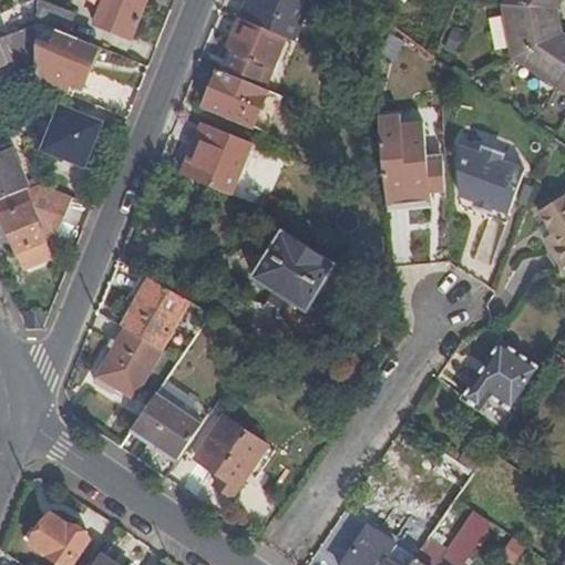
[(101,0),(92,24),(127,39),(142,0),(101,0)]
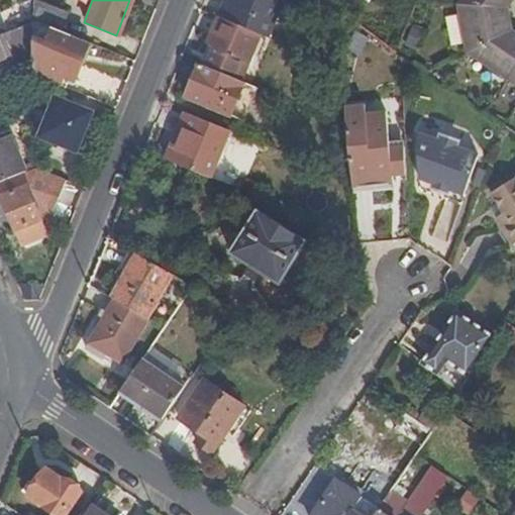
[(228,0),(227,2),(223,0),(217,15),(259,32),(263,34),(276,2),(278,0),(228,0)]
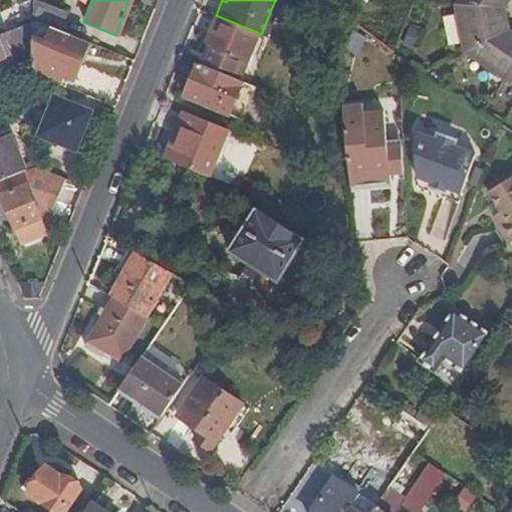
[(32,2),(32,21),(57,30),(63,13),(32,2)]
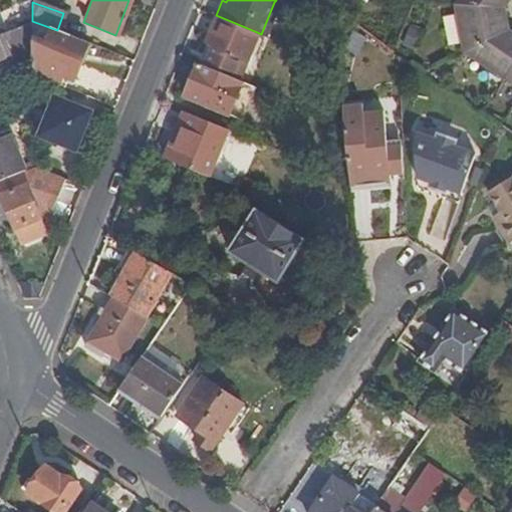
[(498,5),(453,2),(462,50),(502,30),(508,28),(504,13),(499,14),(498,5)]
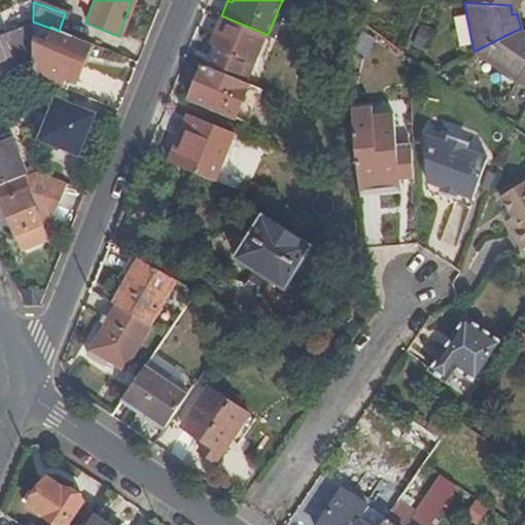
[(264,33),(221,15),(209,44),(216,47),(208,66),(243,80),(264,33)]
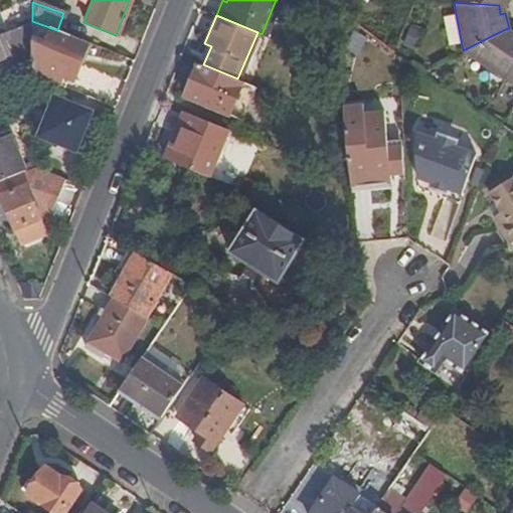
[(32,21),(1,33),(8,54),(30,60),(32,21)]
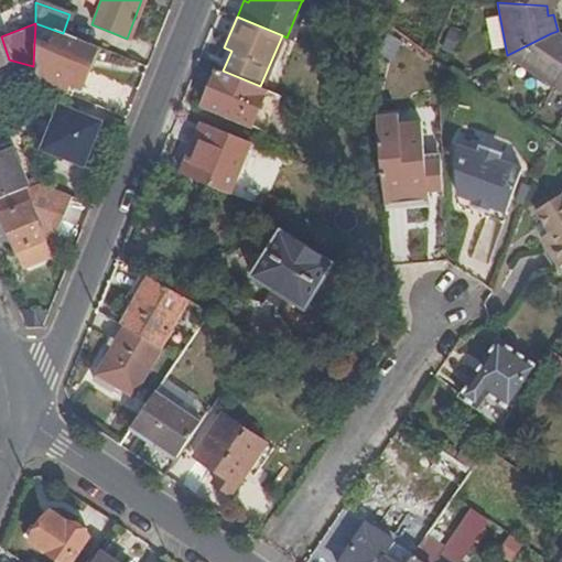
[(35,83),(54,89),(58,78),(78,87),(94,46),(63,33),(35,23),(33,66),(34,73),(35,83)]
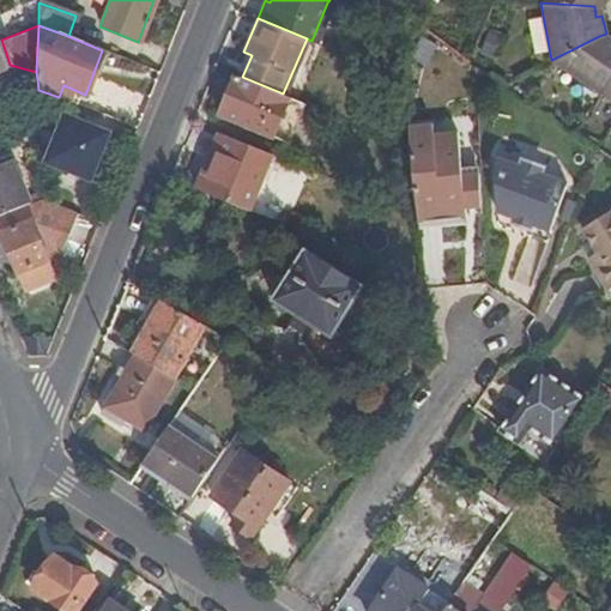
[(430,36),(422,30),(404,55),(413,61),(430,36)]
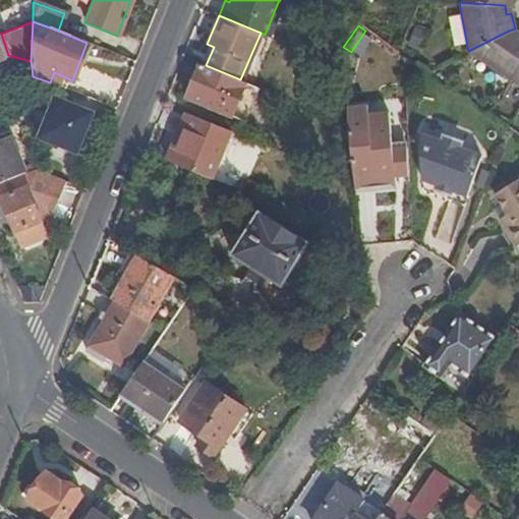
[(518,35),(518,31),(515,29),(509,31),(518,37),(518,35)]
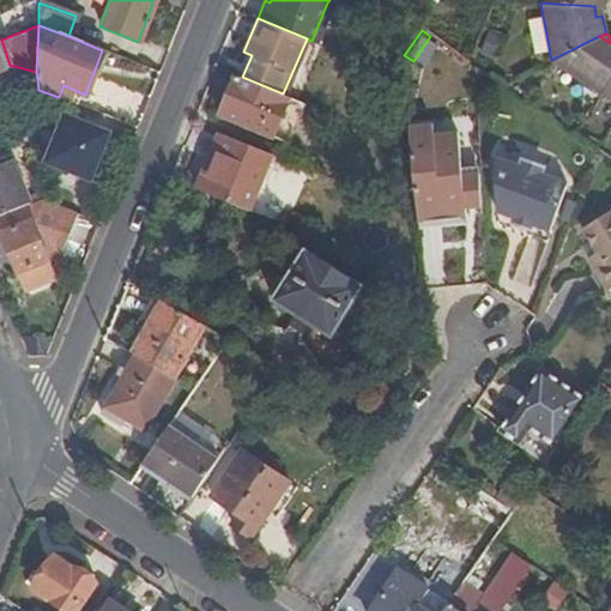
[(599,36),(551,60),(610,98),(610,41),(610,43),(599,36)]
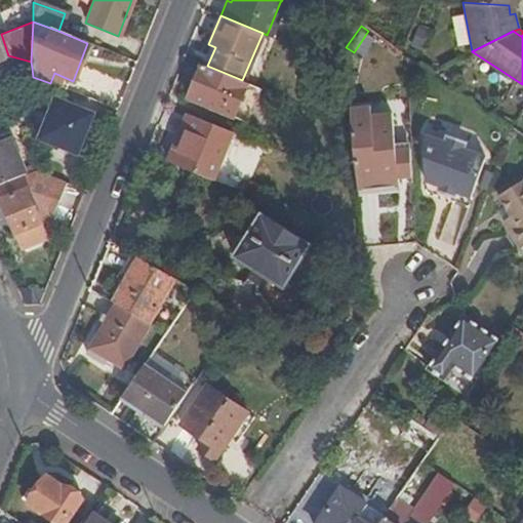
[(207,66),(201,63),(187,96),(232,115),(245,81),(242,80),(207,66)]
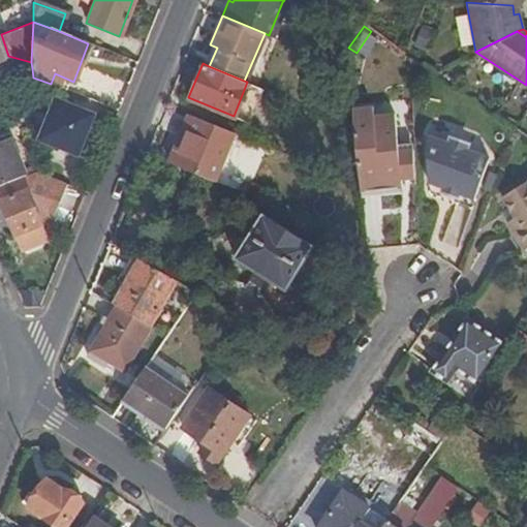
[(2,91),(0,91),(0,107),(8,105),(2,91)]
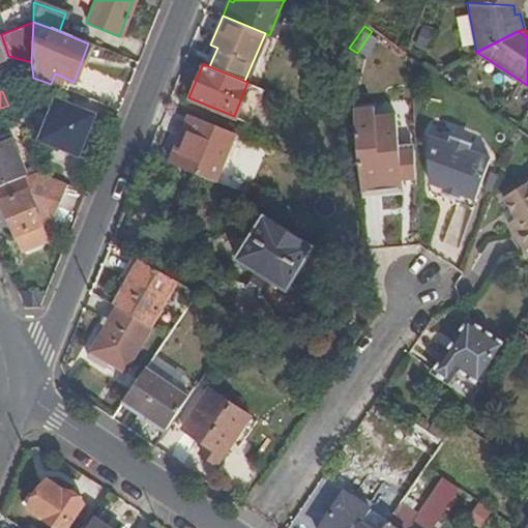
[(92,115),(56,99),(39,139),(77,153),(92,115)]
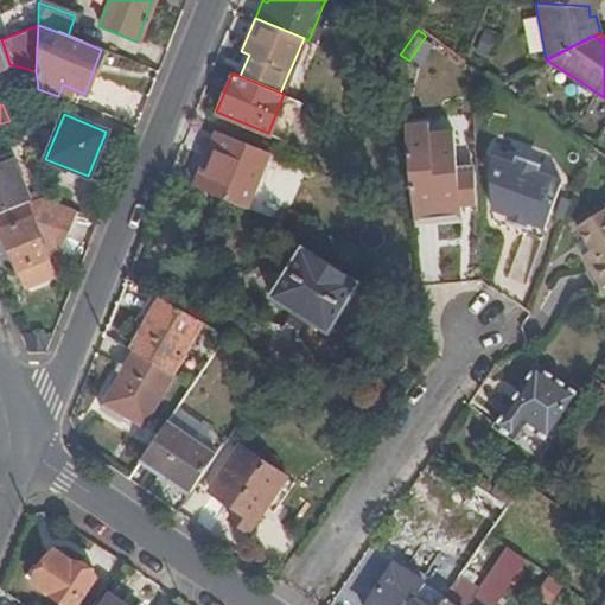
[(400,125),(403,142),(411,209),(412,221),(458,216),(457,207),(475,205),(471,171),(453,173),(449,131),(426,133),(424,122),(400,125)]
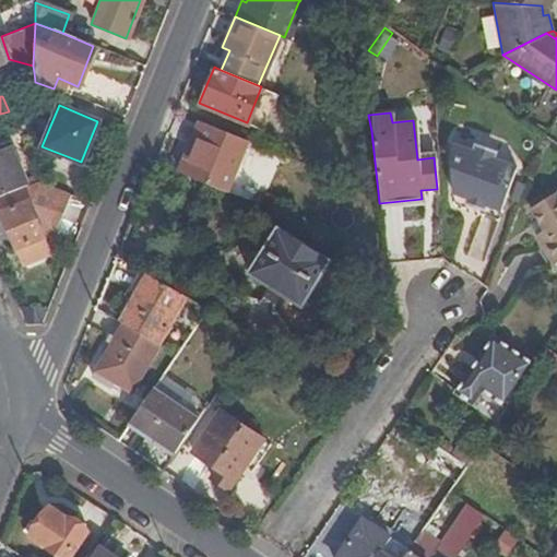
[(245,139),(198,119),(178,170),(224,189),(245,139)]
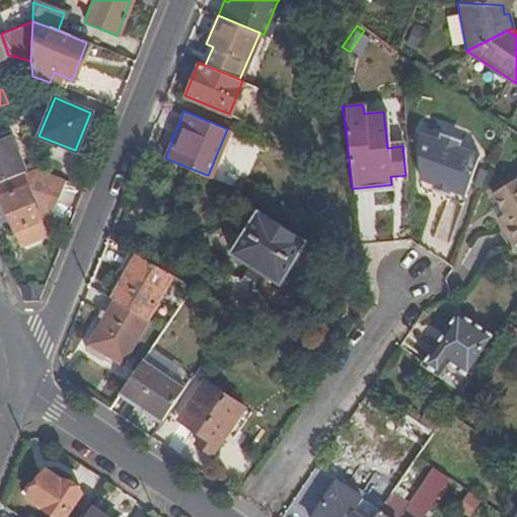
[(0,180),(22,172),(7,133),(1,135),(3,140),(0,141),(0,180)]
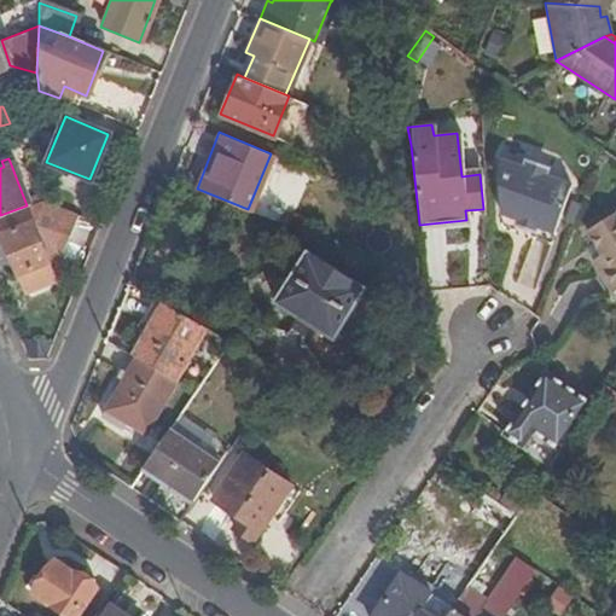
[(497,213),(516,219),(534,226),(552,232),(570,185),(545,176),(547,168),(524,161),(521,168),(497,158),(497,213)]
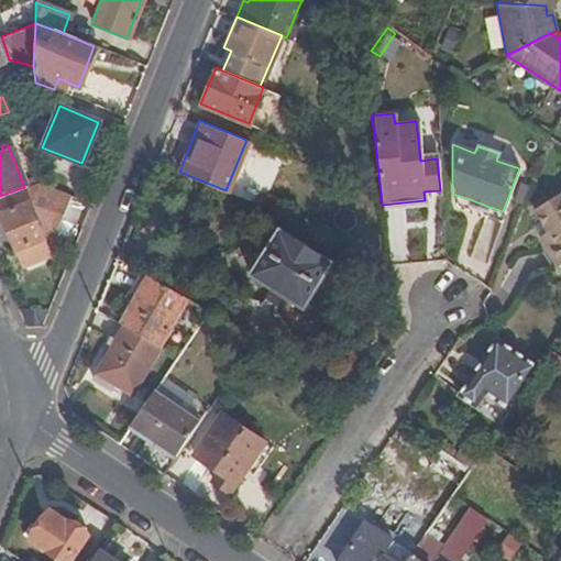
[(558,266),(560,264),(560,191),(532,210),(547,232),(539,238),(558,266)]
